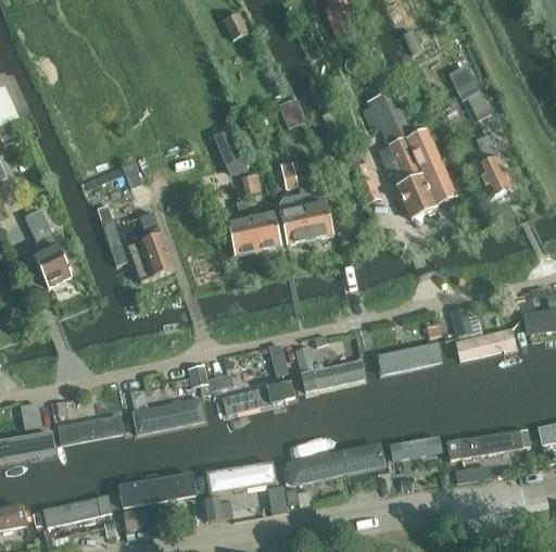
[(326,0),(340,29),(357,22),(348,0),(326,0)]
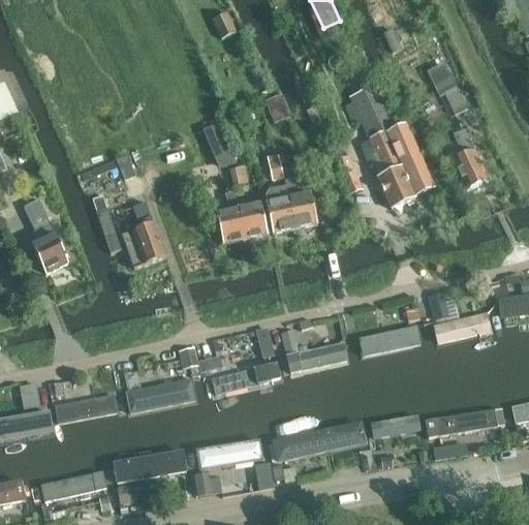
[(508,0),(527,35),(528,33),(528,3),(527,0),(508,0)]
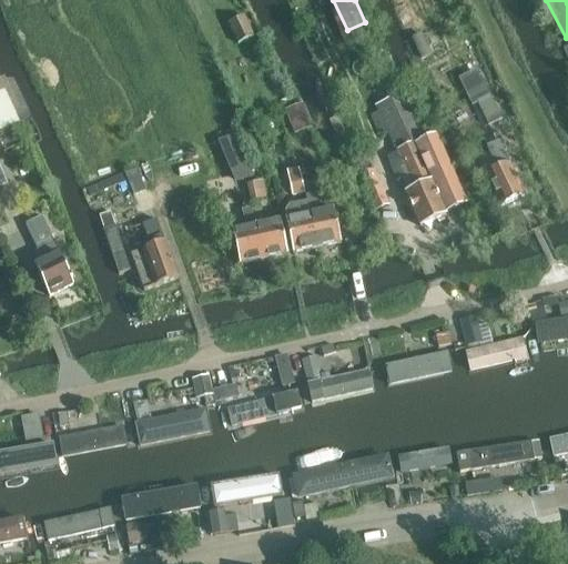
[(227,20),(236,40),(253,31),(244,12),(227,20)]
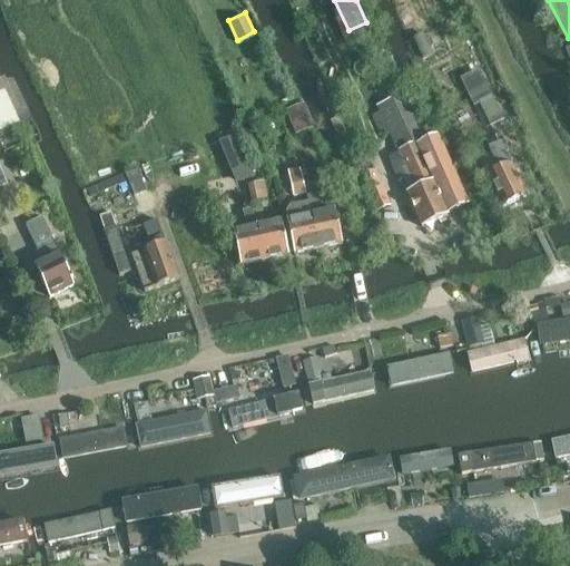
[(503,117),(481,70),(473,74),(479,87),(473,89),(490,124),(503,117)]
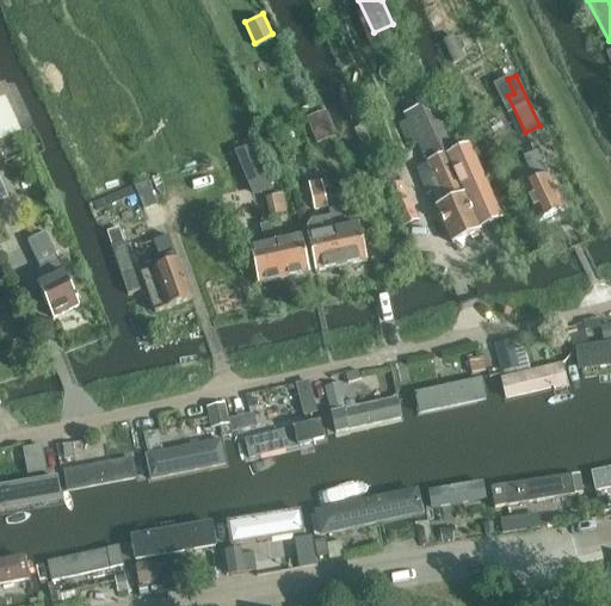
[(0,136),(20,128),(0,86),(0,136)]
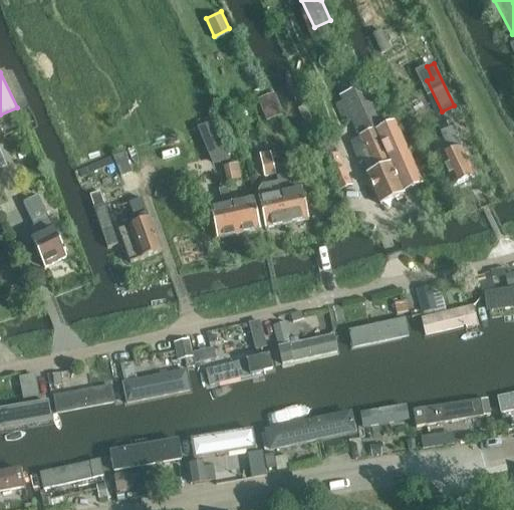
[(351,113),(360,134),(375,167),(366,171),(380,202),(404,191),(380,140),(392,135),(366,81),(340,93),(341,97),(335,100),(343,117),(351,113)]
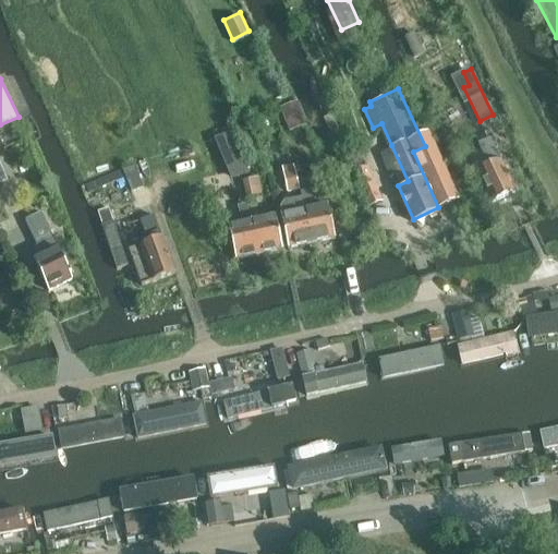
[(499,157),(489,136),(478,141),(487,163),(476,168),(492,200),(514,189),(499,157)]
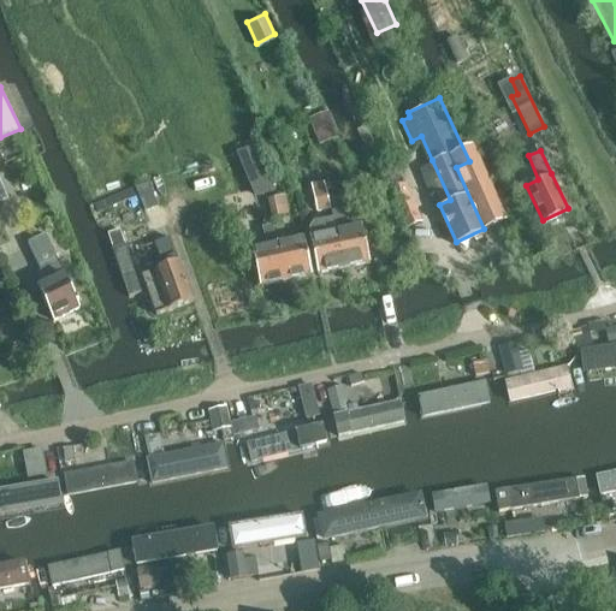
[(247,181),(253,197),(280,187),(273,170),(247,181)]
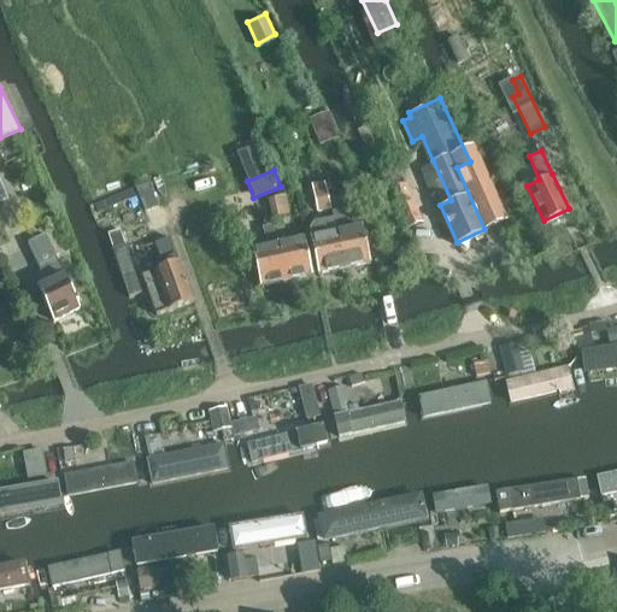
[(406,180),(391,187),(407,225),(423,218),(406,180)]
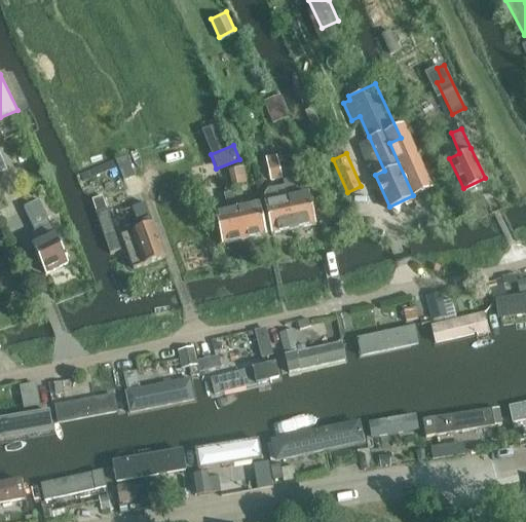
[(291,156),(278,159),(282,175),(294,173),(291,156)]
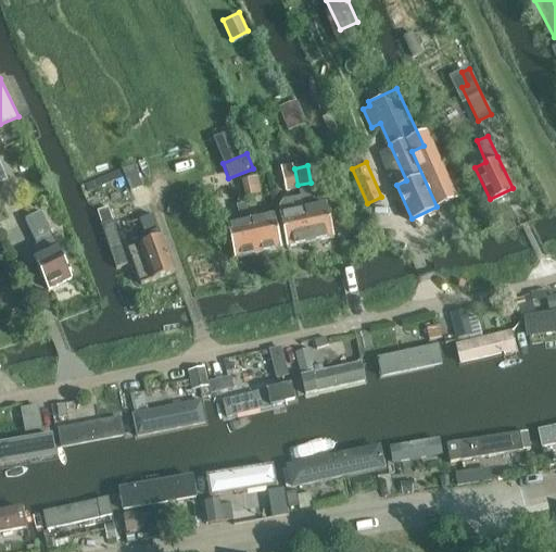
[(298,185),(294,168),(281,171),(286,188),(298,185)]
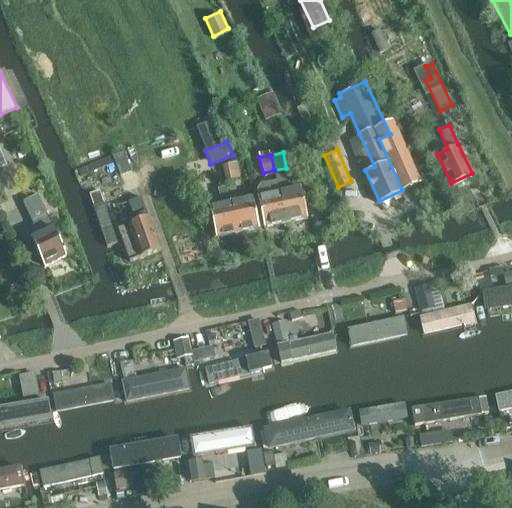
[(234,161),(223,164),(226,180),(238,177),(234,161)]
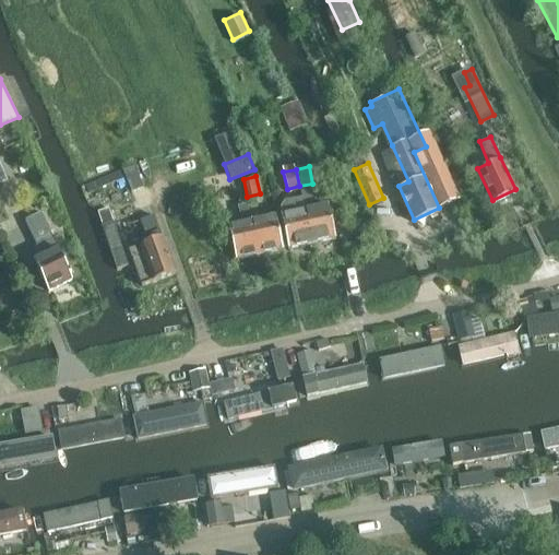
[(247,197),(244,179),(230,182),(235,199),(247,197)]
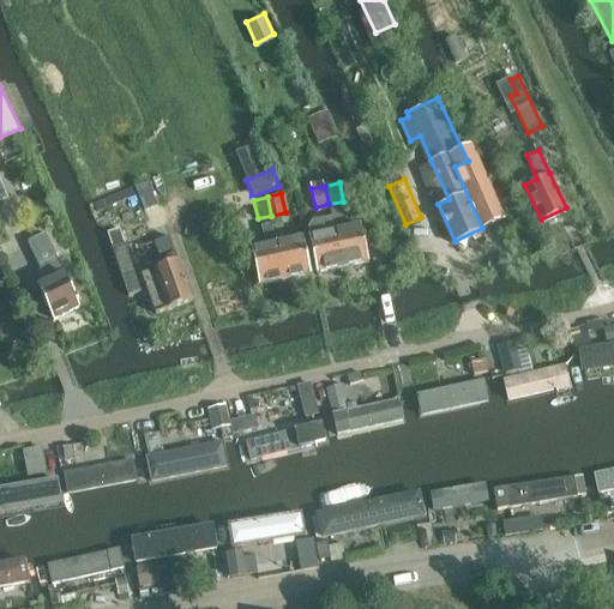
[(330,207),(332,215),(342,265),(368,259),(360,222),(345,225),(341,205),(330,207)]
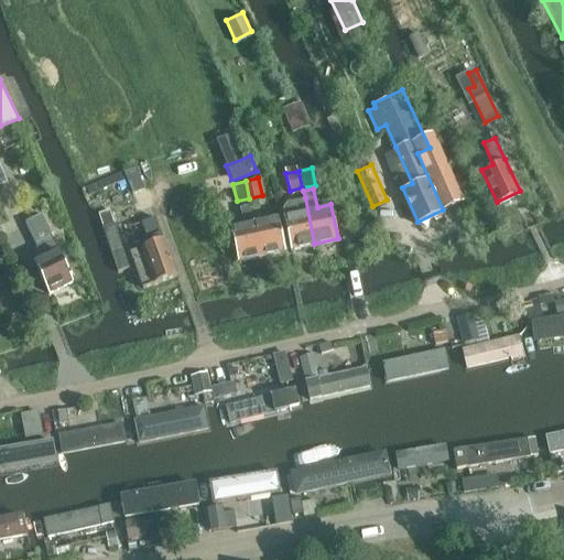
[(314,244),(305,197),(286,202),(282,207),(283,214),(291,248),(314,244)]
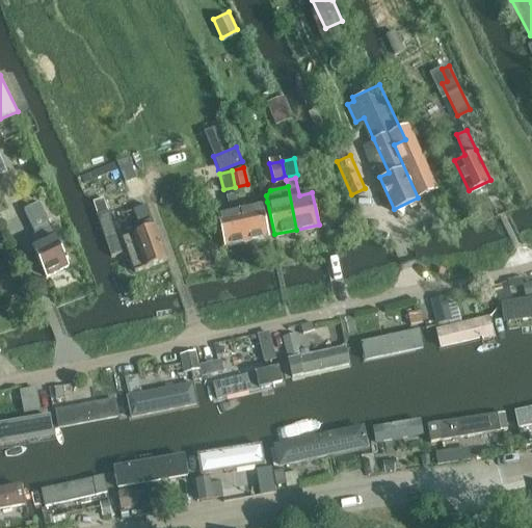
[(247,240),(240,208),(239,208),(236,191),(227,193),(230,210),(217,212),(224,245),(247,240)]
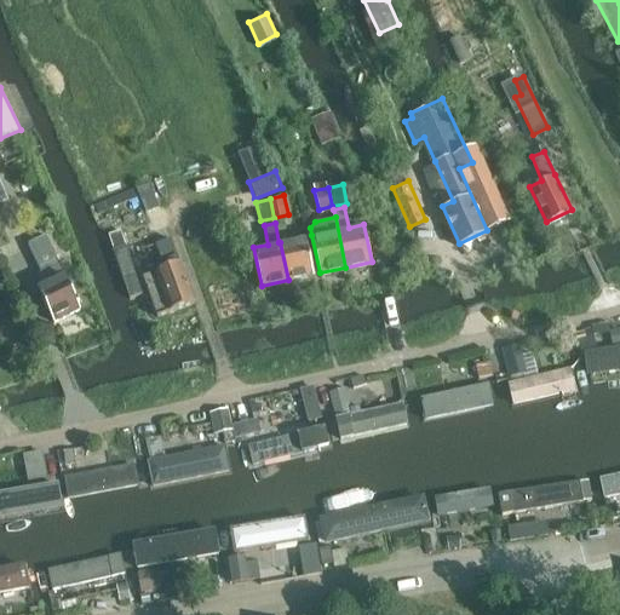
[(285,241),(280,242),(288,280),(314,274),(305,236),(288,240),(287,233),(282,234),(285,241)]
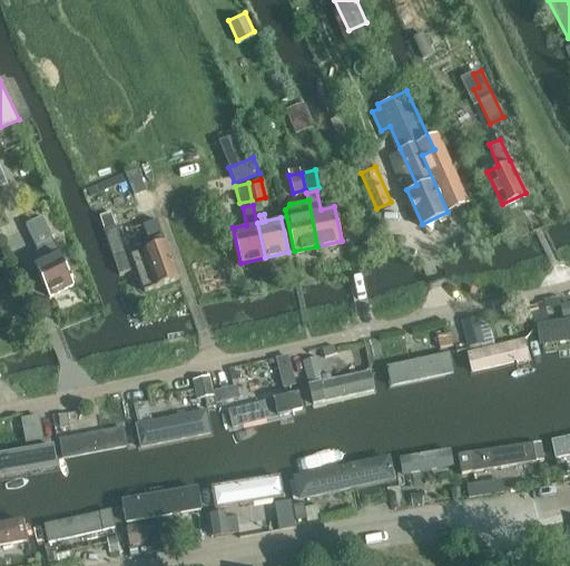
[(28,224),(33,238),(42,256),(35,260),(49,293),(74,282),(71,276),(72,275),(71,272),(70,273),(59,249),(50,231),(43,217),(28,224)]
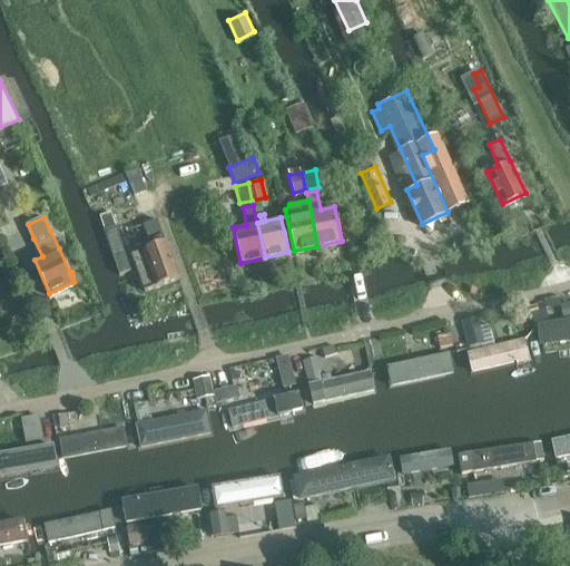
[(154,244),(131,253),(145,290),(178,276),(165,240),(157,217),(144,222),(150,238),(151,238),(154,244)]
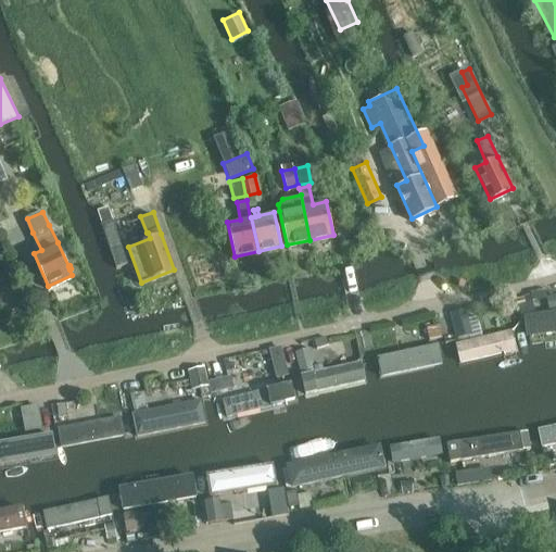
[(112,250),(111,250),(116,265),(127,261),(122,246),(122,247),(115,229),(105,233),(112,250)]
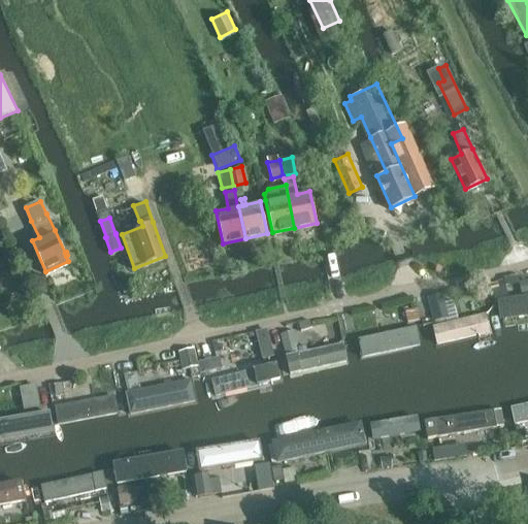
[(428,293),(433,318),(448,315),(442,290),(428,293)]
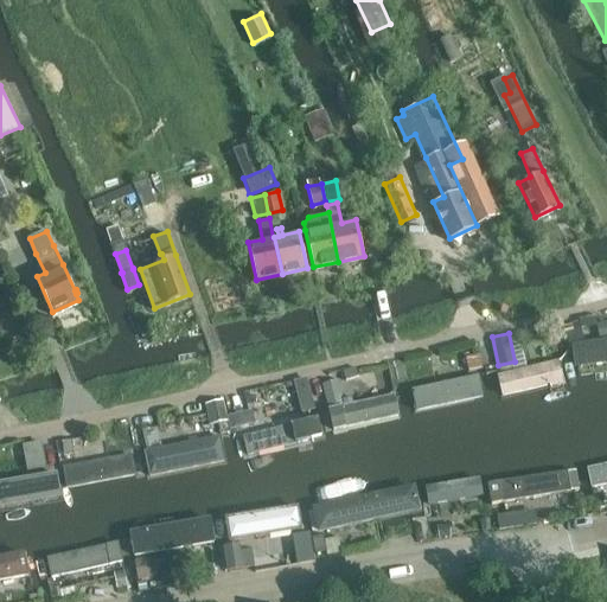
[(606,338),(572,344),(575,367),(606,363),(606,338)]
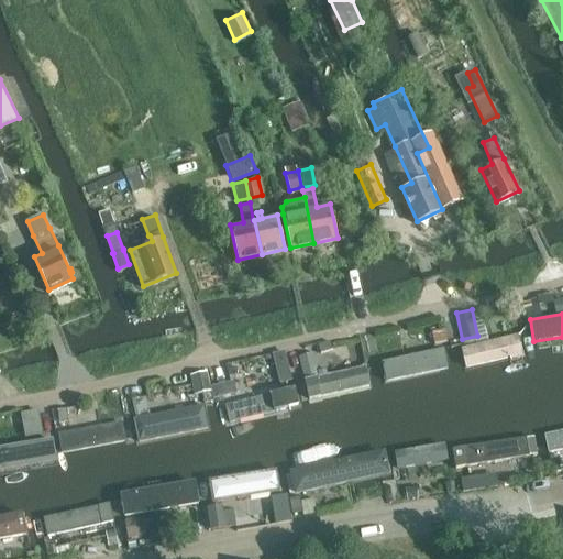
[(432,328),(434,341),(448,338),(445,326),(432,328)]
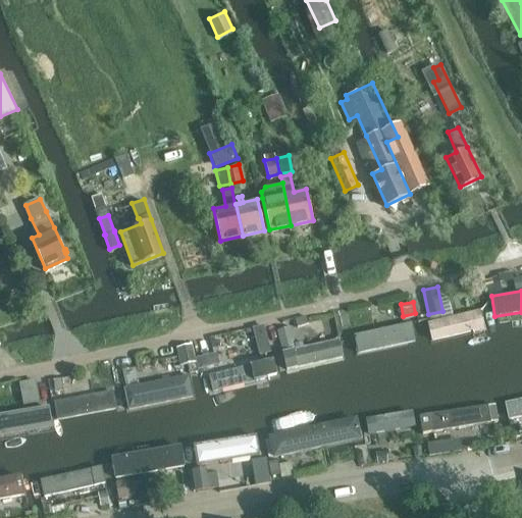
[(485,328),(480,309),(427,321),(432,342),(485,328)]
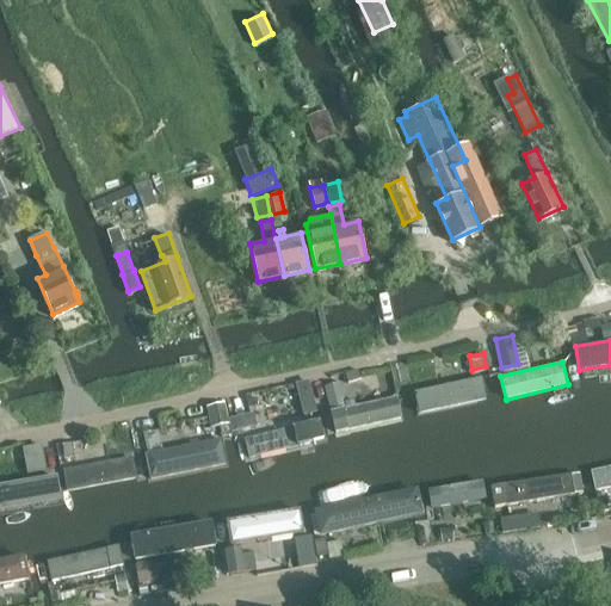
[(307,410),(321,406),(312,372),(297,377),(307,410)]
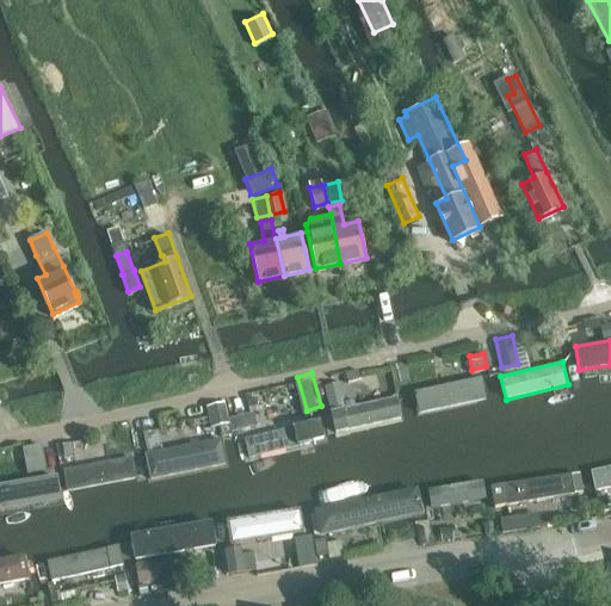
[(482,376),(412,390),(417,415),(487,401),(482,376)]
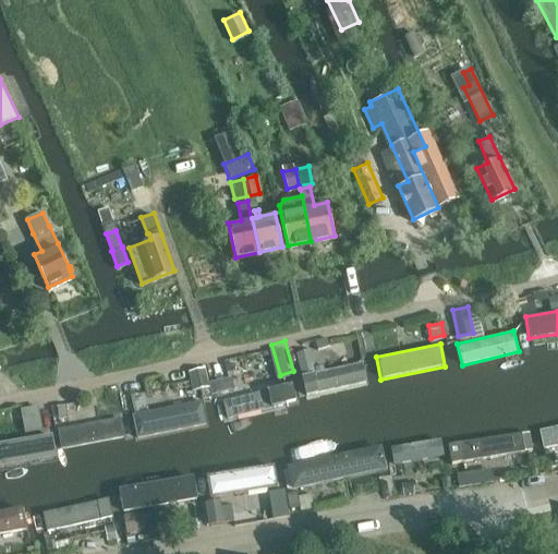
[(296,350),(302,372),(302,373),(315,370),(310,347),(296,350)]
